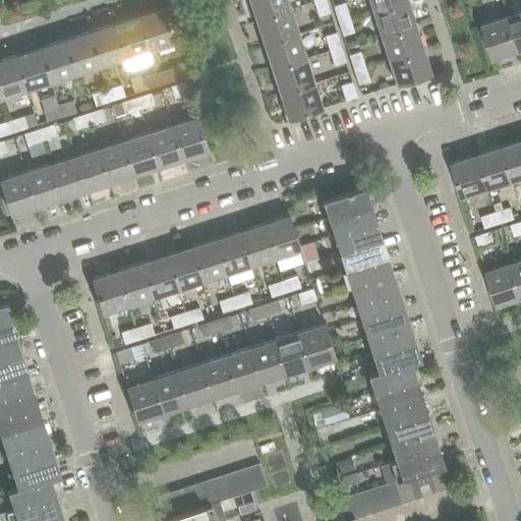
[(290,9),(287,0),(246,0),(253,20),(290,9)]
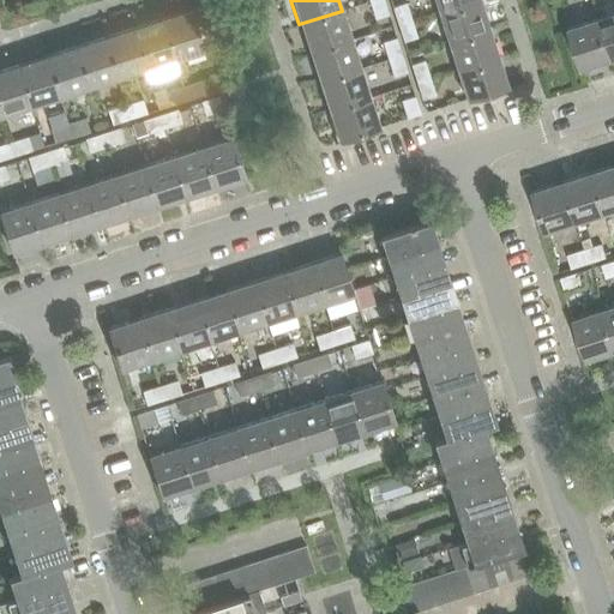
[(374,19),(387,14),(389,14),(383,0),(373,0),(368,1),(374,19)]
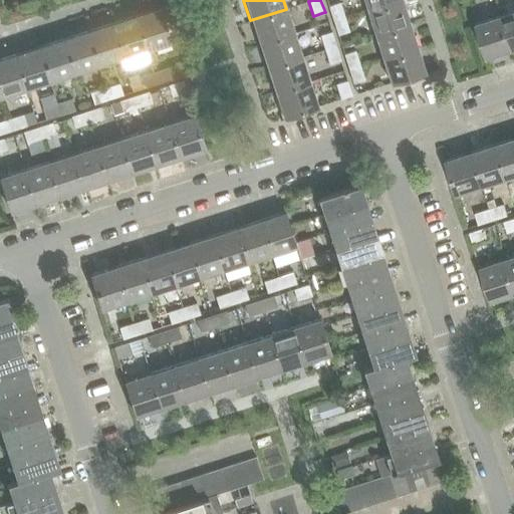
[(395,0),(363,0),(366,9),(395,0)]
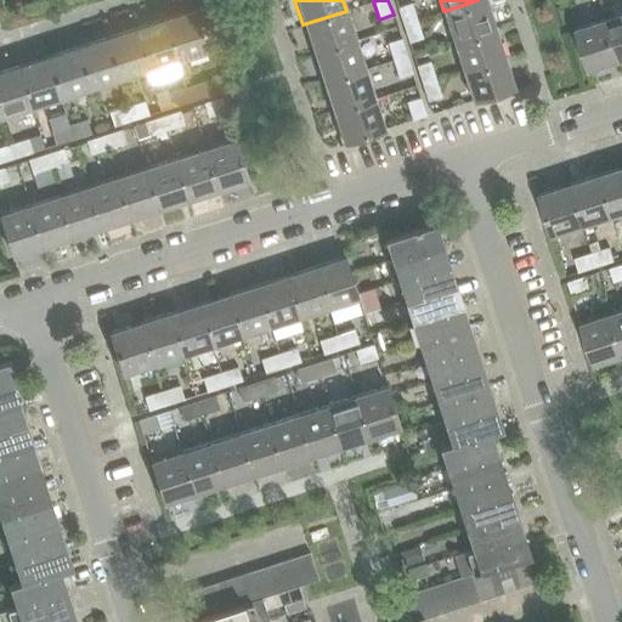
[(497,26),(487,0),(478,0),(444,11),(453,40),(497,26)]
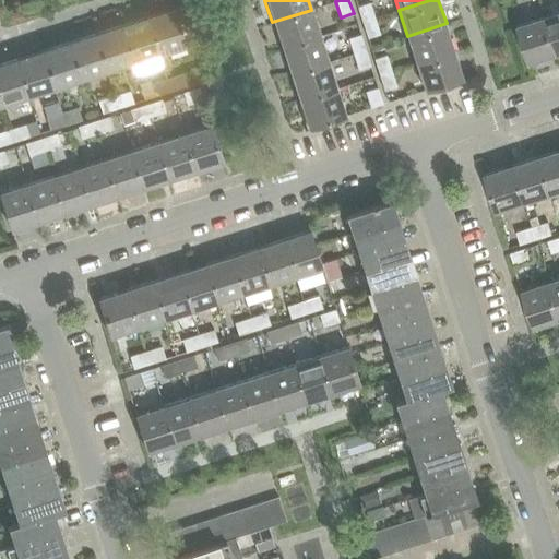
[(357,6),(363,22),(375,18),(369,2),(357,6)]
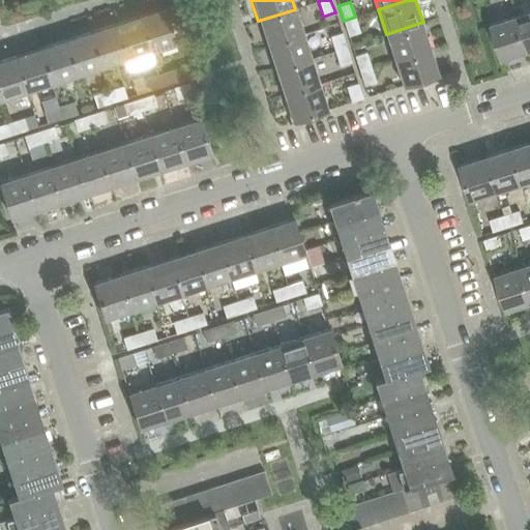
[(164,7),(138,16),(150,51),(175,42),(164,7)]
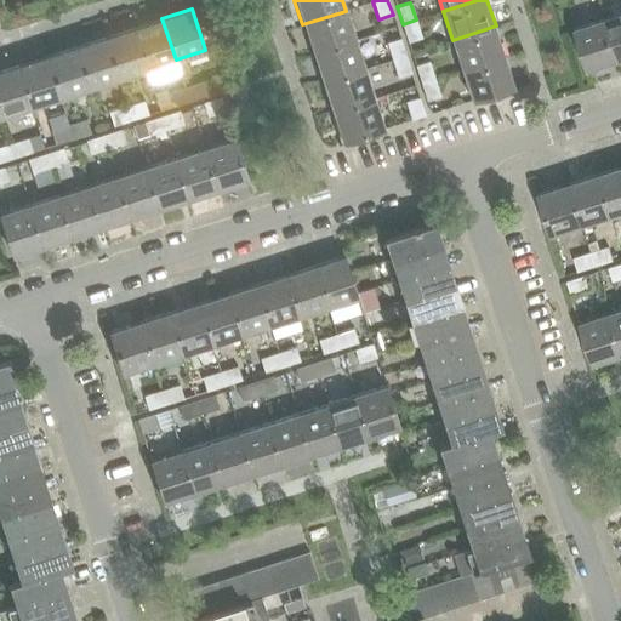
[(355,40),(346,11),(302,24),(312,53),(355,40)]
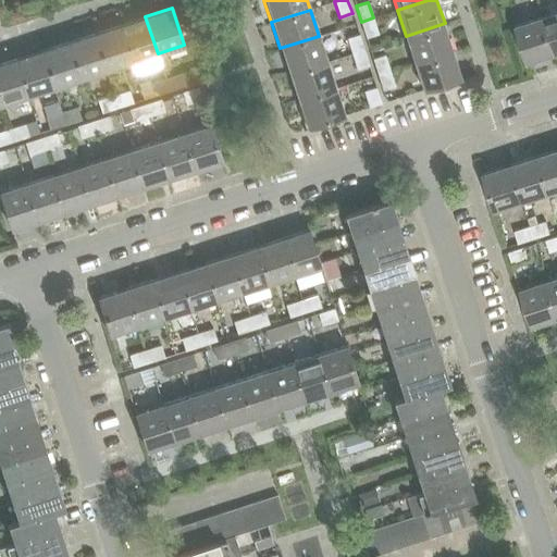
[(556,54),(556,11),(542,16),(555,56),(556,54)]
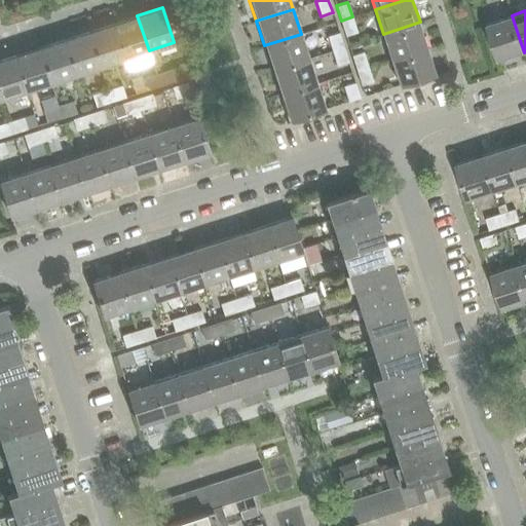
[(193,40),(185,14),(176,19),(184,43),(193,40)]
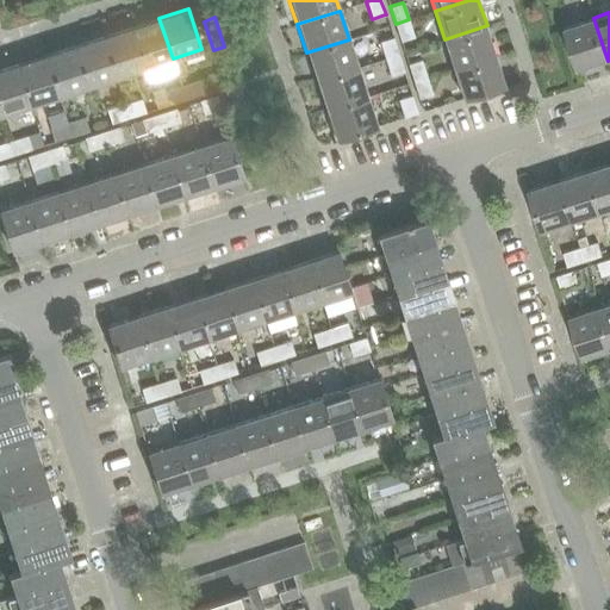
[(173,58),(159,18),(130,26),(144,68),(173,58)]
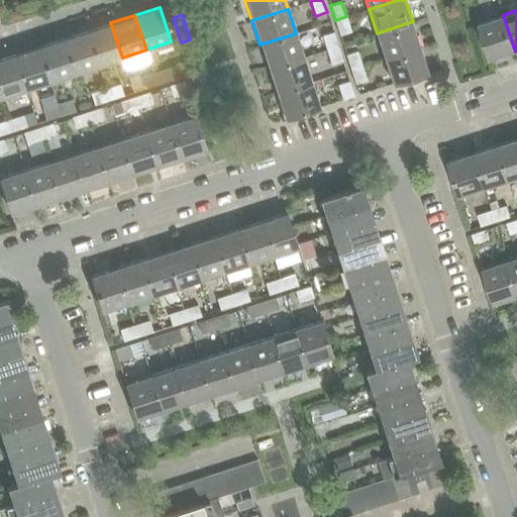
[(515,52),(503,15),(478,23),(490,60),(515,52)]
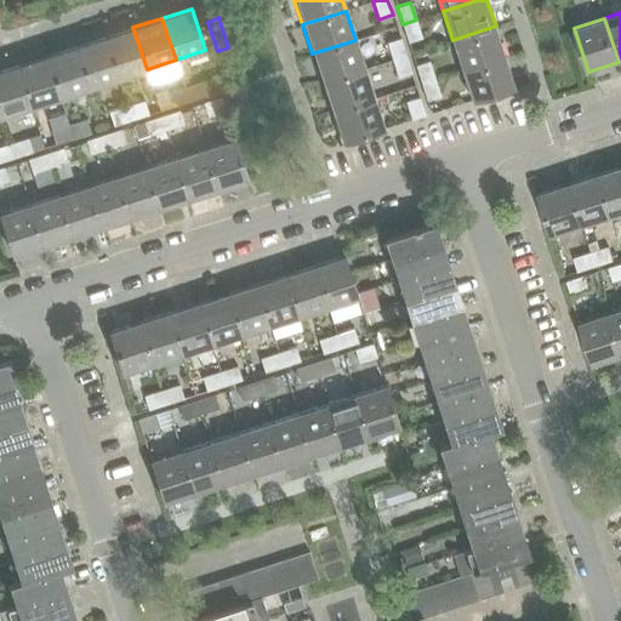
[(403,24),(408,41),(421,38),(416,20),(403,24)]
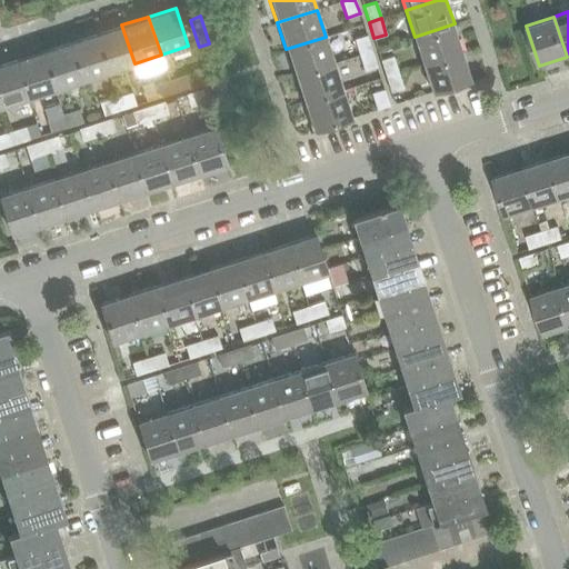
[(455,23),(415,37),(422,63),(463,50),(455,23)]
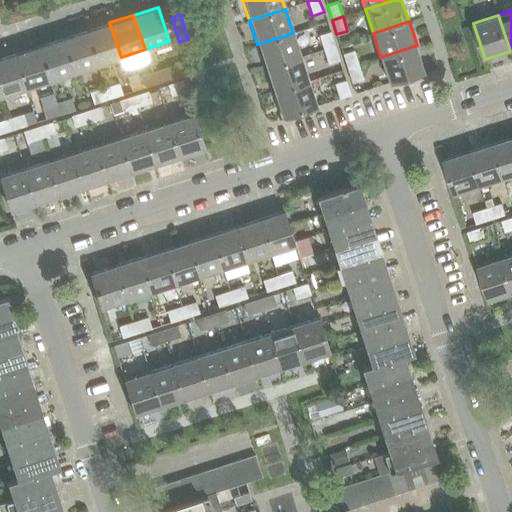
[(109,22),(85,30),(97,65),(121,57),(109,22)]
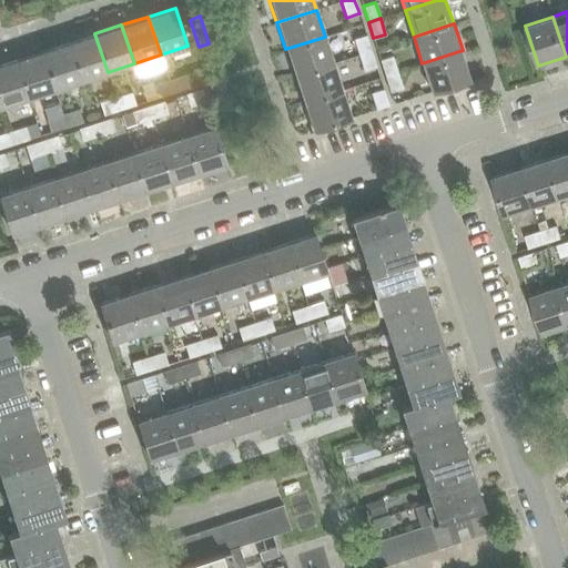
[(94,33),(68,42),(81,80),(108,72),(94,33)]
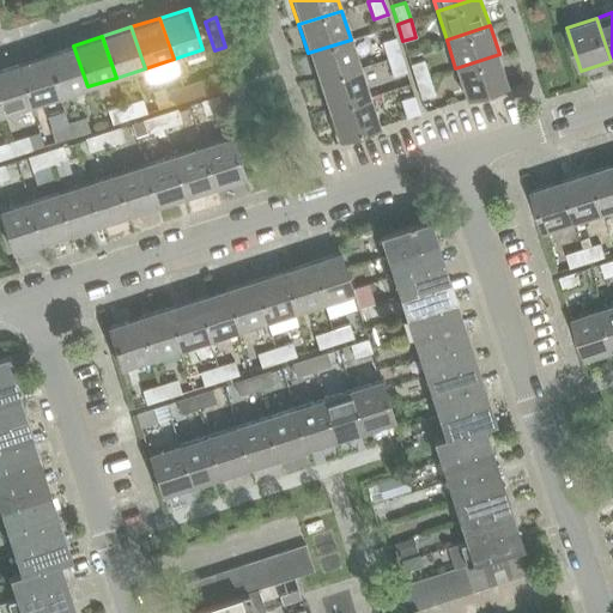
[(400,55),(395,37),(381,41),(387,59),(400,55)]
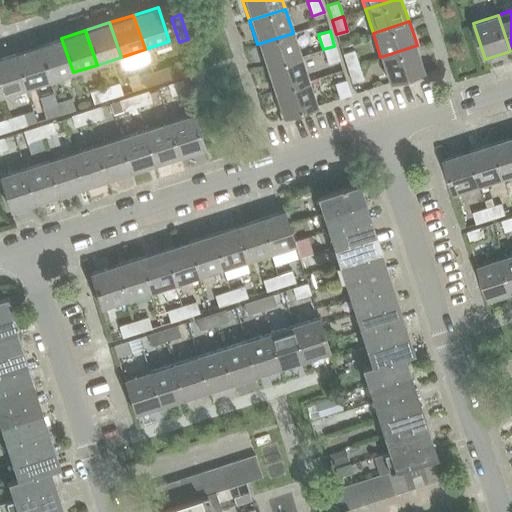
[(301,56),(293,33),(257,44),(264,68),(301,56)]
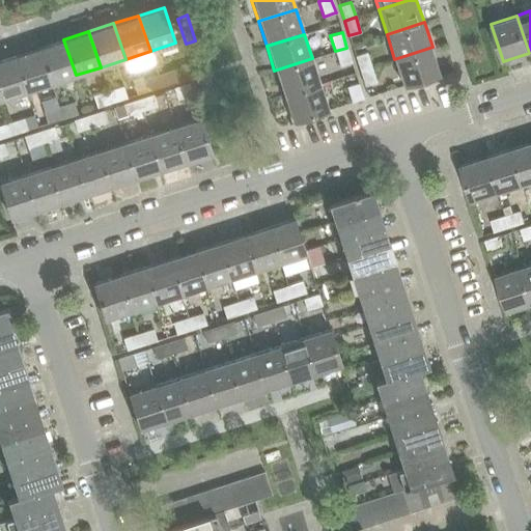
[(63,39),(38,48),(51,83),(76,75),(63,39)]
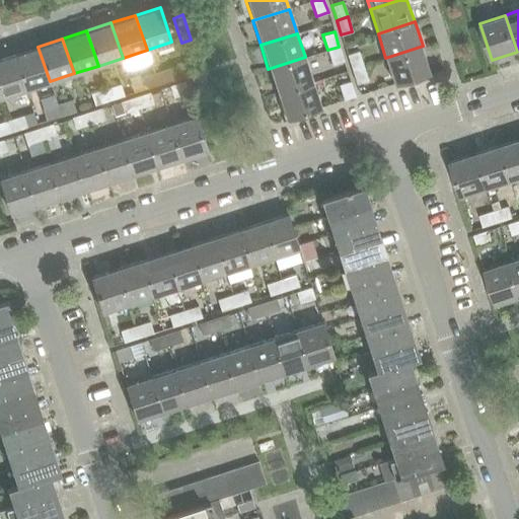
[(431,72),(423,46),(385,58),(393,83),(431,72)]
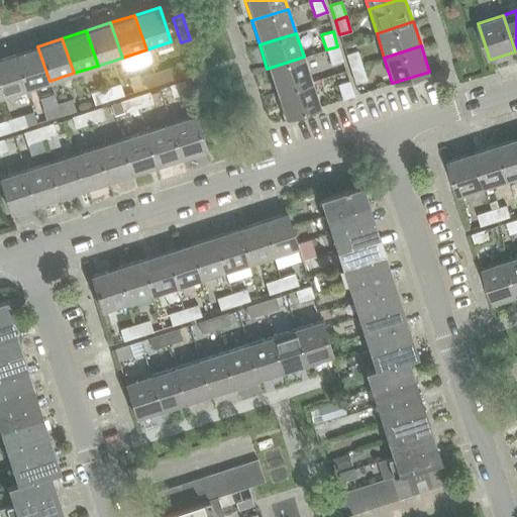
[(37,46),(13,54),(25,89),(49,81),(37,46)]
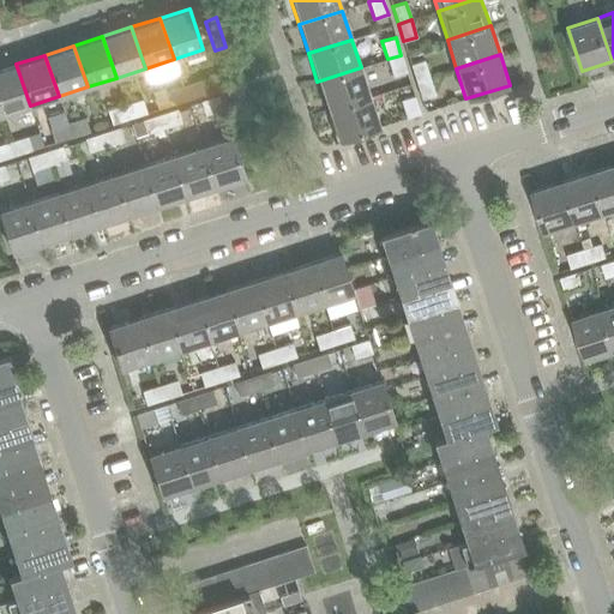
[(393,77),(407,72),(401,55),(387,59),(393,77)]
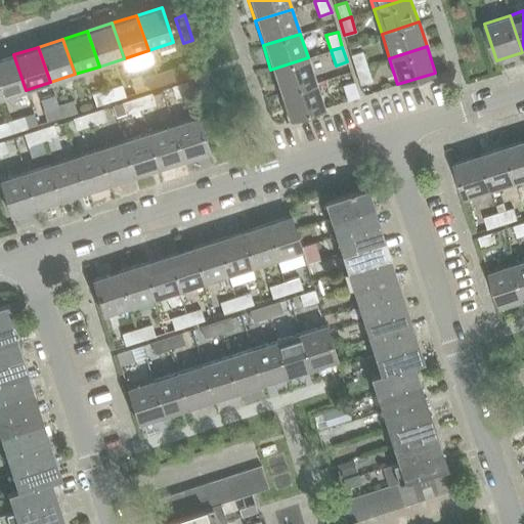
[(350,54),(355,70),(366,66),(362,51),(350,54)]
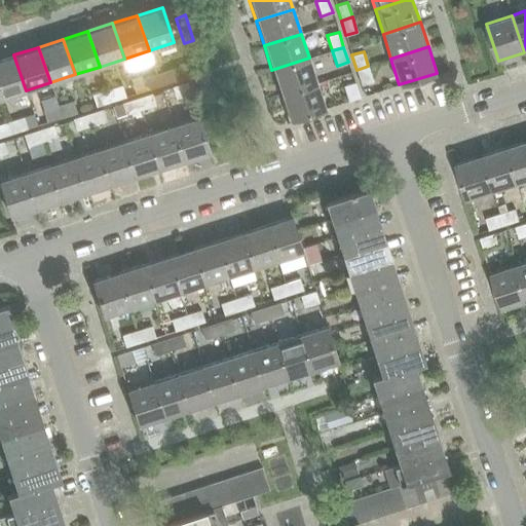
[(13,54),(0,59),(0,96),(1,98),(26,90),(13,54)]
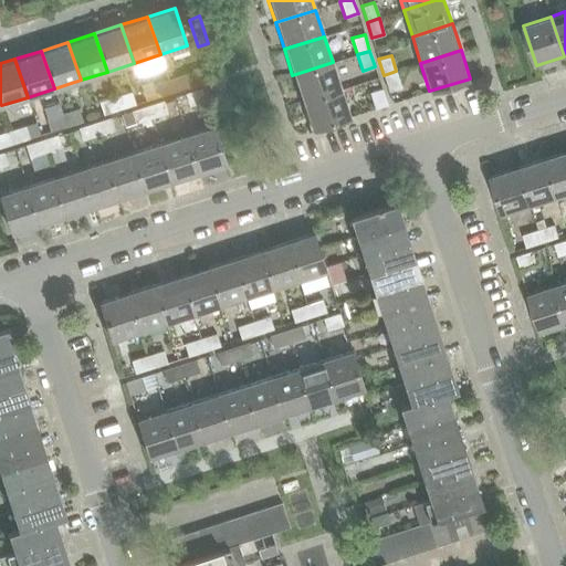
[(341,88),(333,62),(292,75),(301,102),(341,88)]
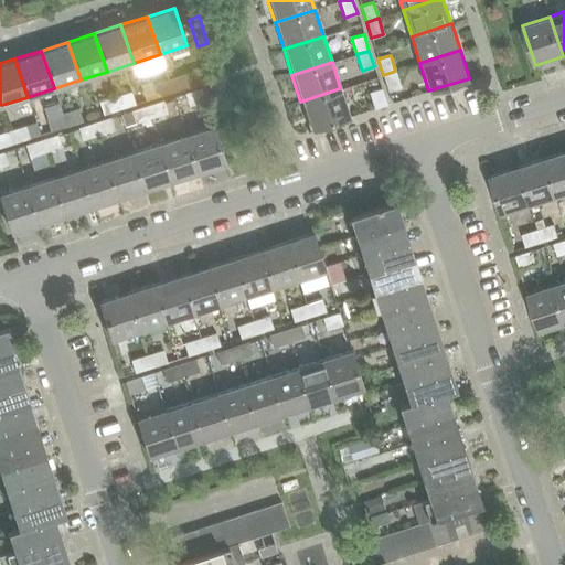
[(383,75),(387,92),(401,87),(395,71),(383,75)]
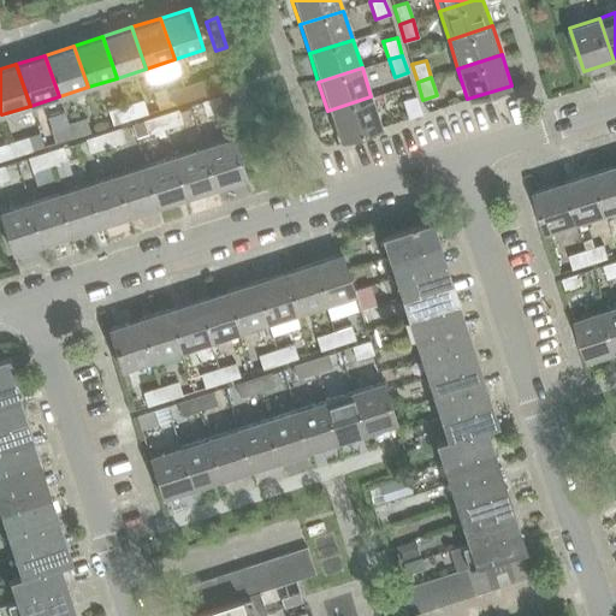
[(188,100),(205,95),(200,81),(183,87),(188,100)]
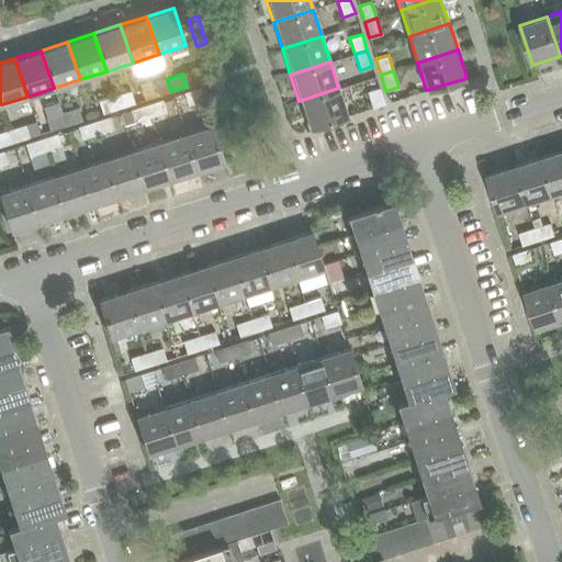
[(171,91),(167,79),(150,85),(155,97),(171,91)]
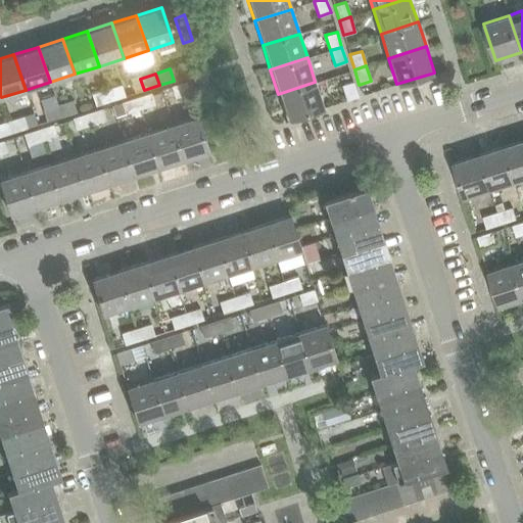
[(353,81),(352,82),(341,85),(346,100),(358,97),(353,81)]
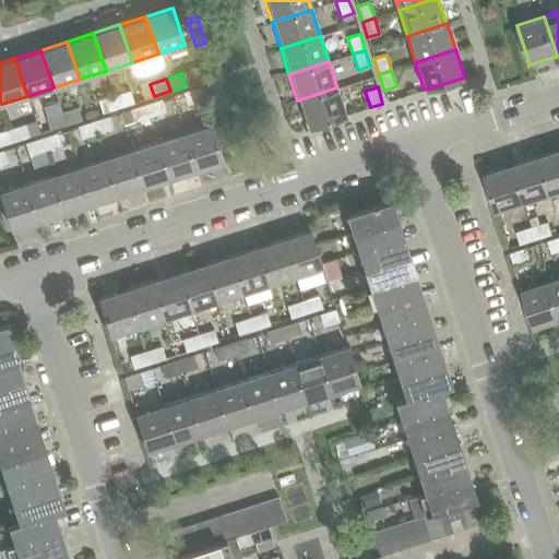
[(199,87),(182,92),(187,105),(203,99),(199,87)]
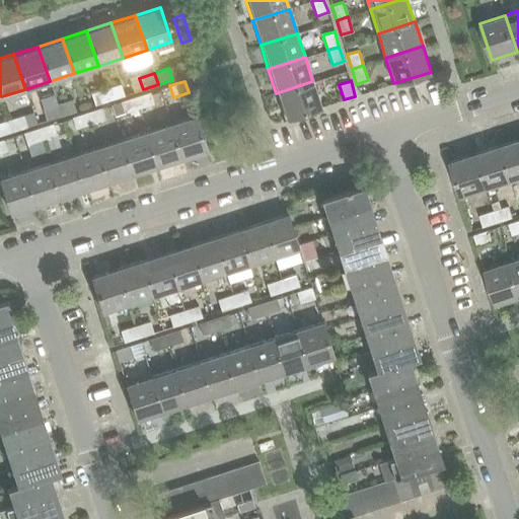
[(320,107),(312,81),(276,93),(284,119),(320,107)]
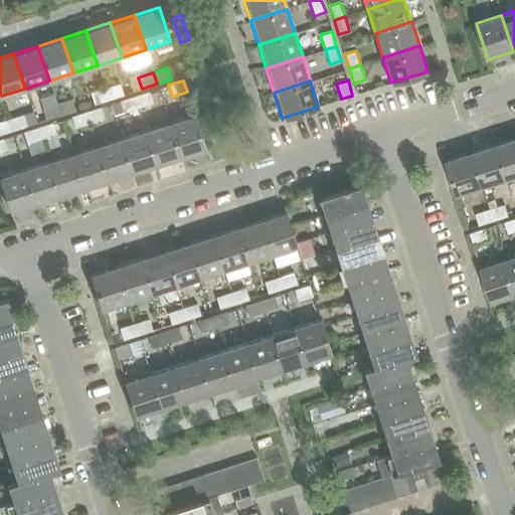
[(109,100),(123,95),(119,82),(105,88),(109,100)]
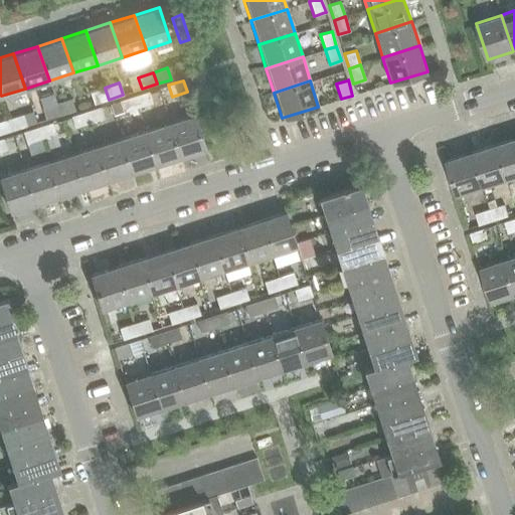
[(109,100),(105,88),(91,93),(95,105),(109,100)]
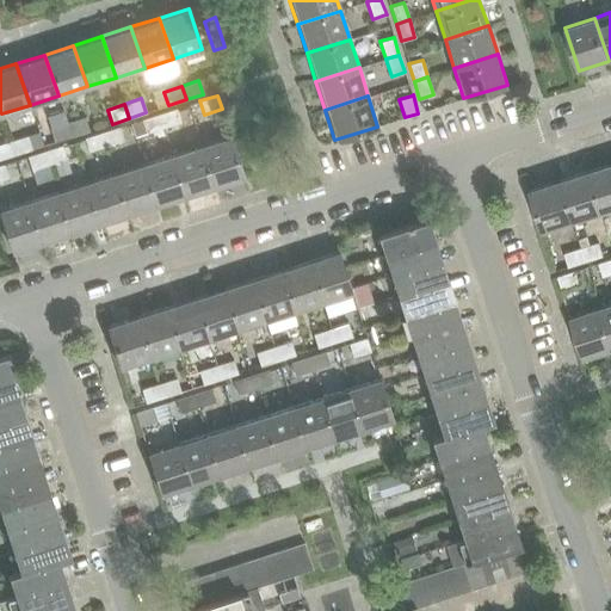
[(180,122),(176,109),(159,113),(162,127),(180,122)]
